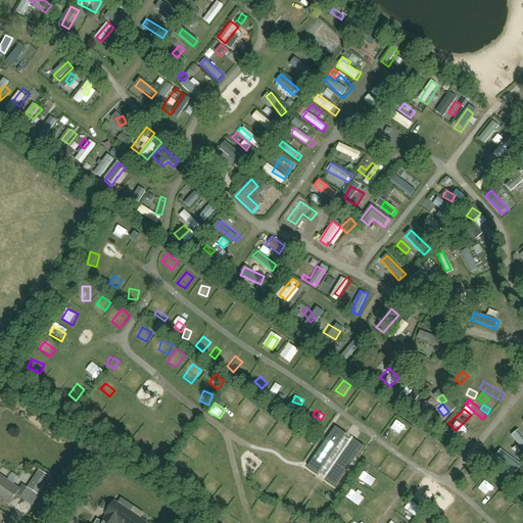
[(253,424),(264,431),(273,418),(263,411),(253,424)]
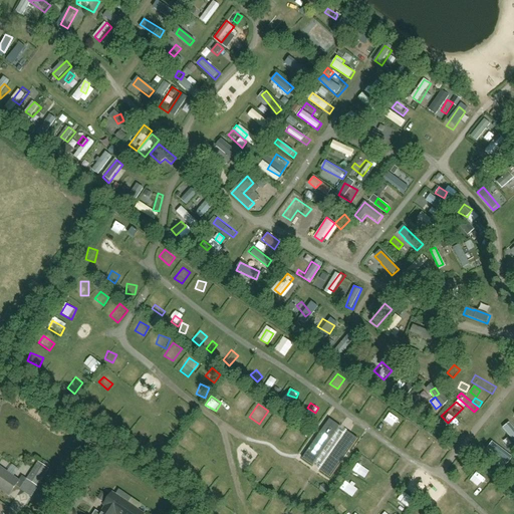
[(179,414),(189,418),(192,410),(183,406),(179,414)]
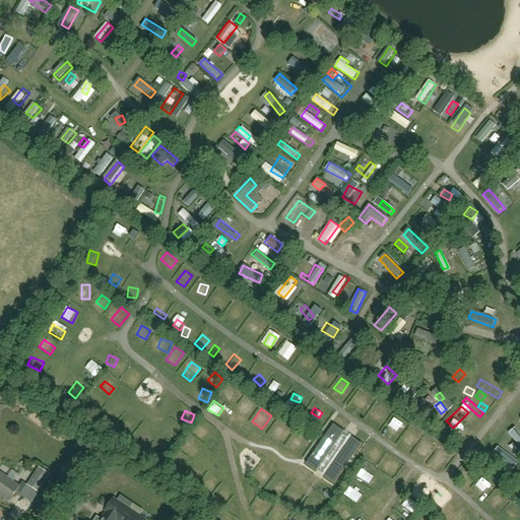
[(130,433),(135,427),(124,416),(119,423),(130,433)]
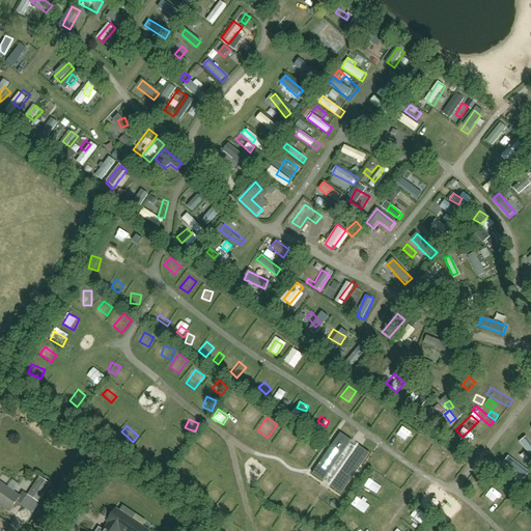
[(280,438),(286,444),(294,436),(286,430),(280,438)]
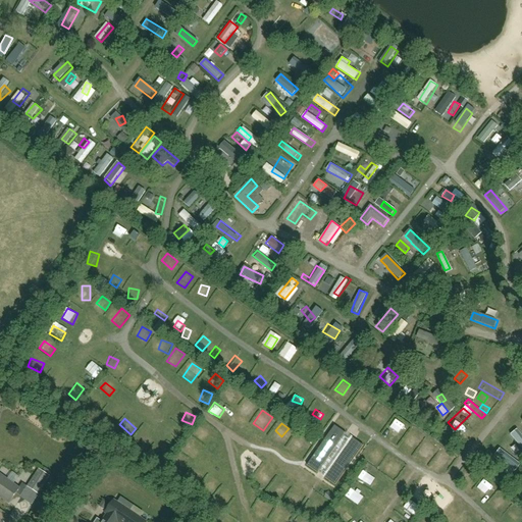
[(207,441),(213,433),(200,424),(194,432),(207,441)]
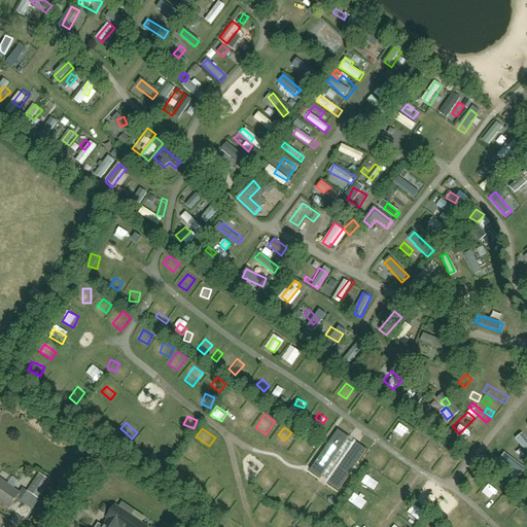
[(175,441),(181,433),(176,429),(170,436),(175,441)]
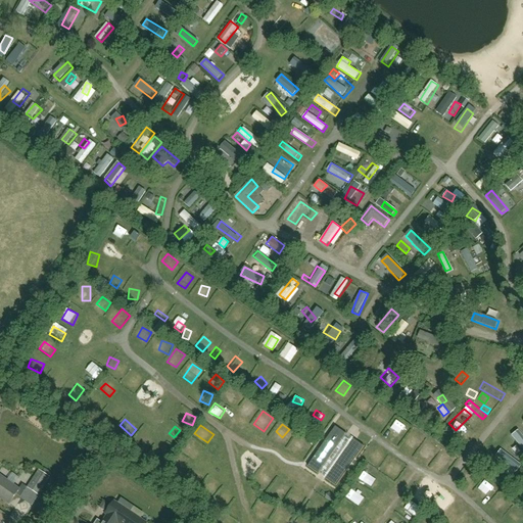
[(319,474),(333,454),(340,443),(346,434),(335,426),(329,435),(322,446),(307,466),(319,474)]
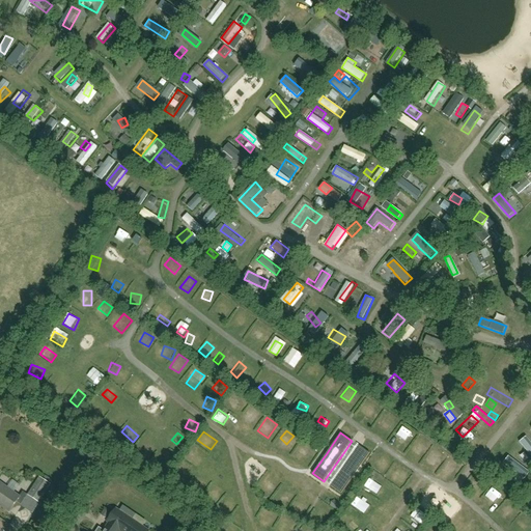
[(185,436),(177,445),(183,449),(189,440),(185,436)]
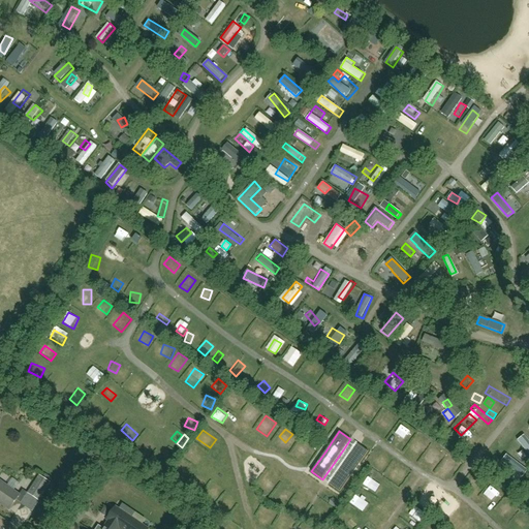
[(419,434),(414,444),(425,449),(430,440),(419,434)]
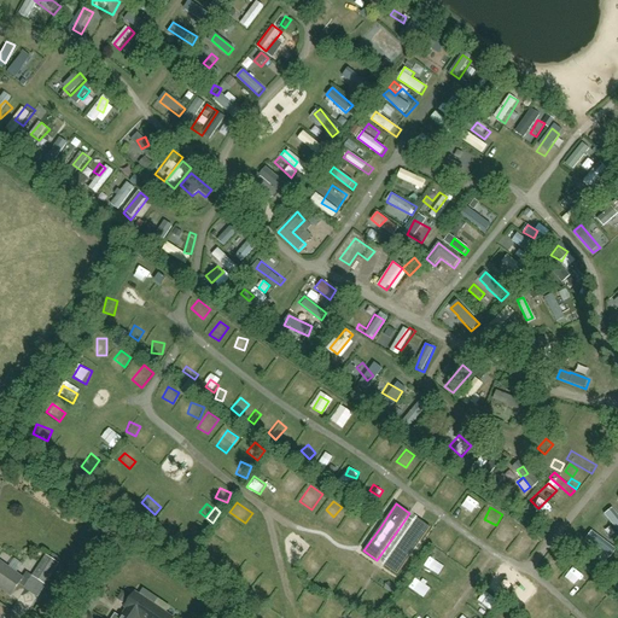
[(180,529),(186,522),(172,511),(167,518),(180,529)]
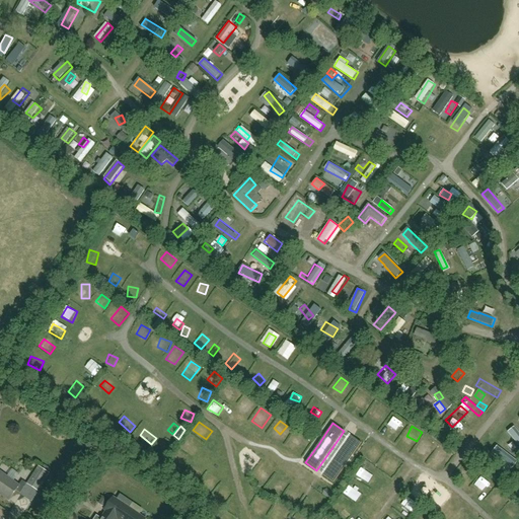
[(291,440),(299,446),(305,437),(296,431),(291,440)]
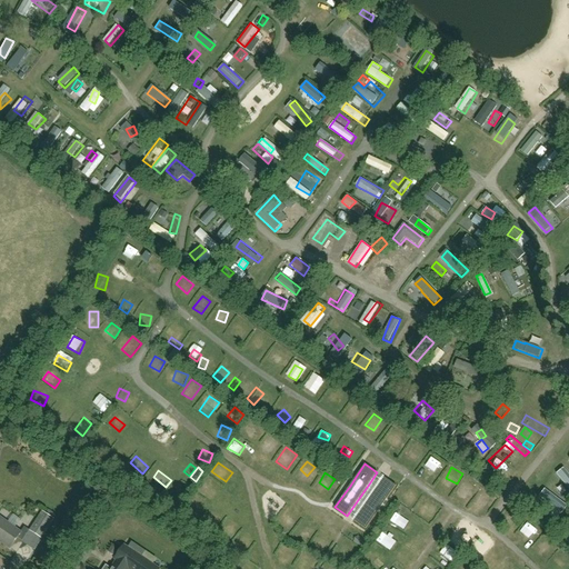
[(381,481),(353,521),(366,529),(397,486),(385,477),(381,481)]
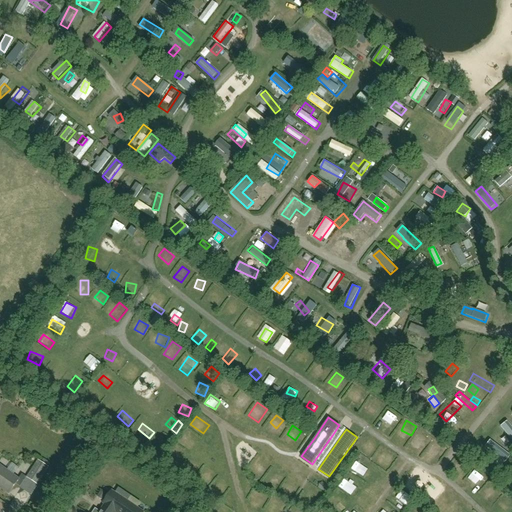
[(185,446),(192,438),(183,432),(177,440),(185,446)]
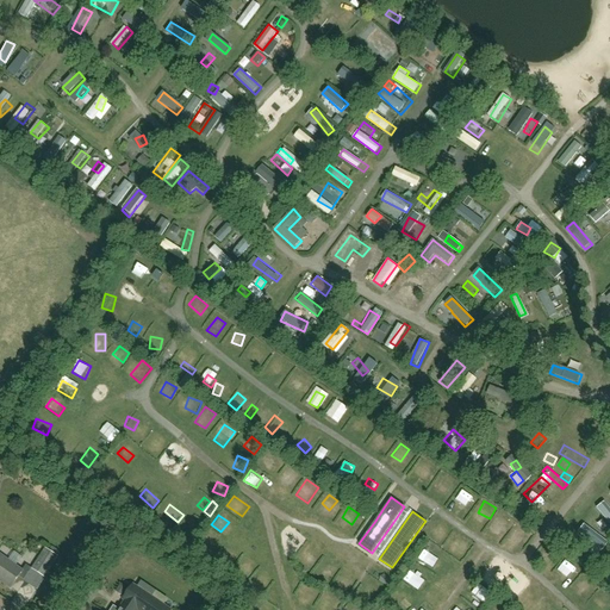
[(609,543),(609,523),(601,518),(599,523),(601,524),(595,535),(609,543)]
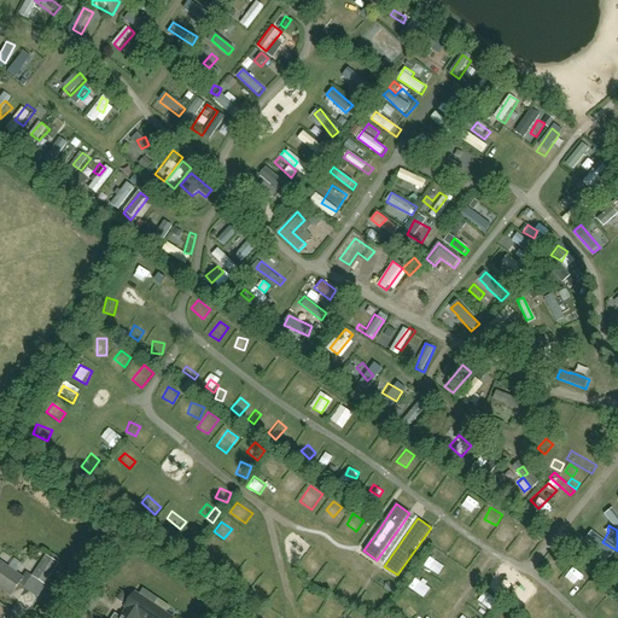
[(526,534),(523,540),(535,548),(538,542),(526,534)]
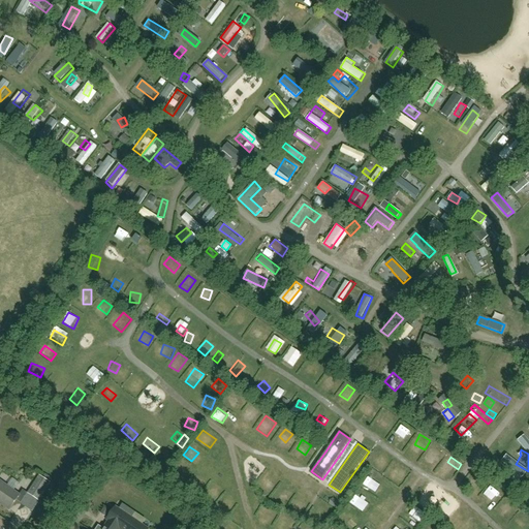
[(39,501),(51,484),(39,476),(28,494),(39,501)]
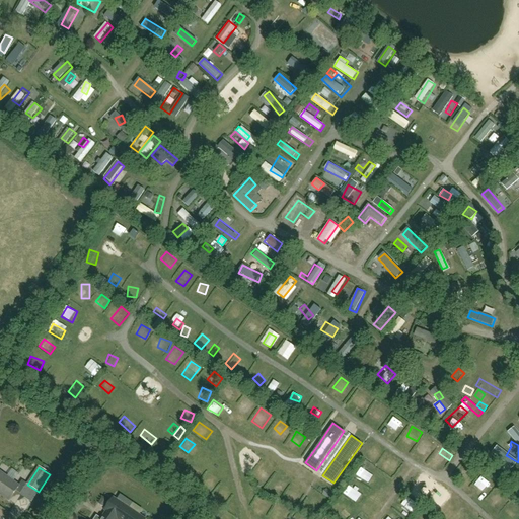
[(192,475),(200,479),(204,470),(195,467),(192,475)]
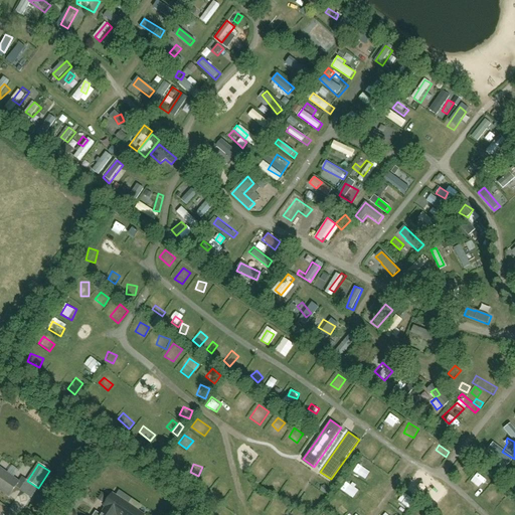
[(471,468),(461,472),(465,482),(475,478),(471,468)]
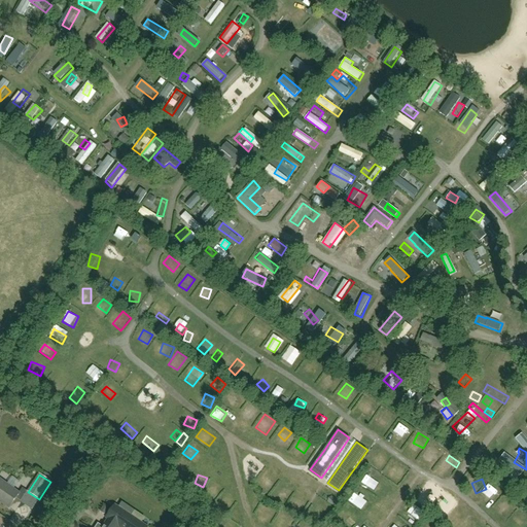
[(0,480),(0,501),(9,508),(11,505),(18,510),(22,502),(25,497),(20,494),(20,493),(0,480)]
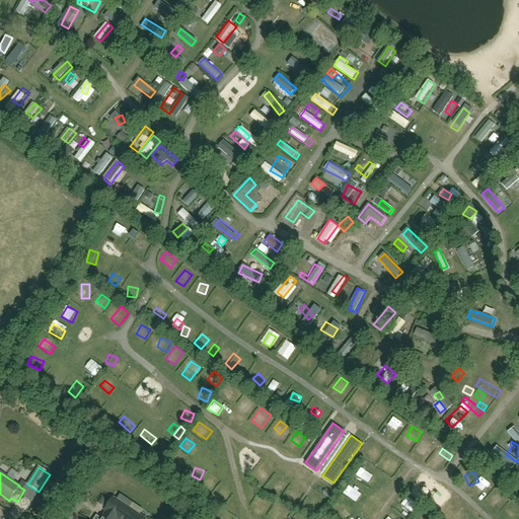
[(214,490),(219,480),(208,475),(204,485),(214,490)]
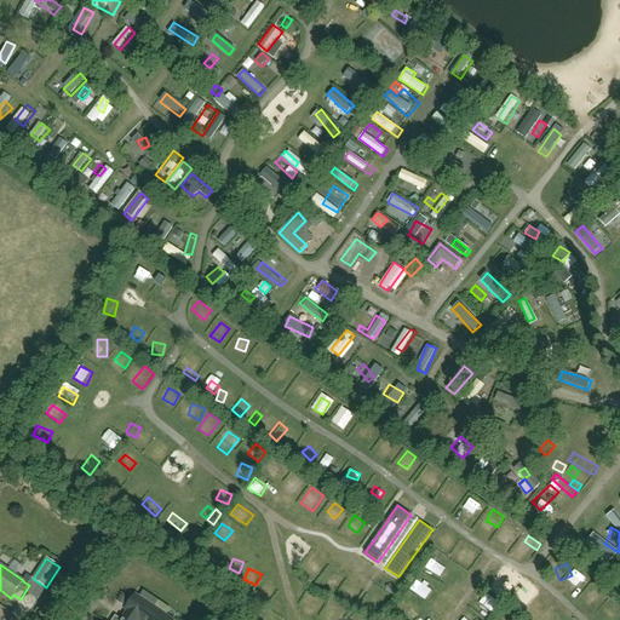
[(306,568),(303,573),(314,580),(317,575),(306,568)]
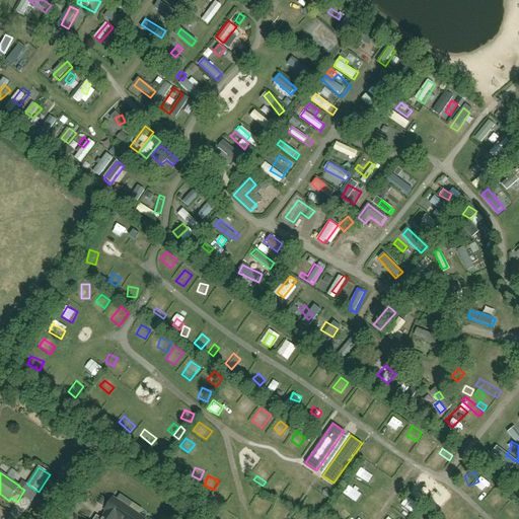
[(280,479),(272,492),(280,497),(287,485),(280,479)]
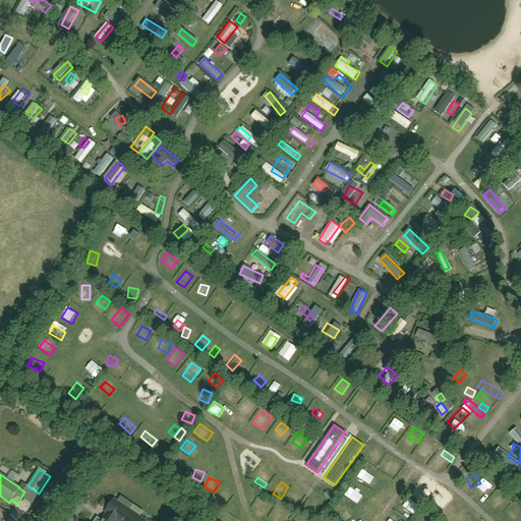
[(351,485),(347,494),(355,499),(360,491),(351,485)]
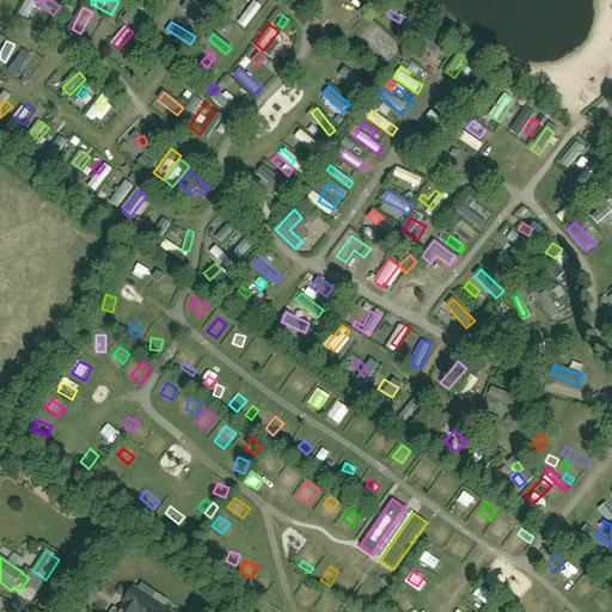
[(579,570),(567,582),(575,591),(587,577),(579,570)]
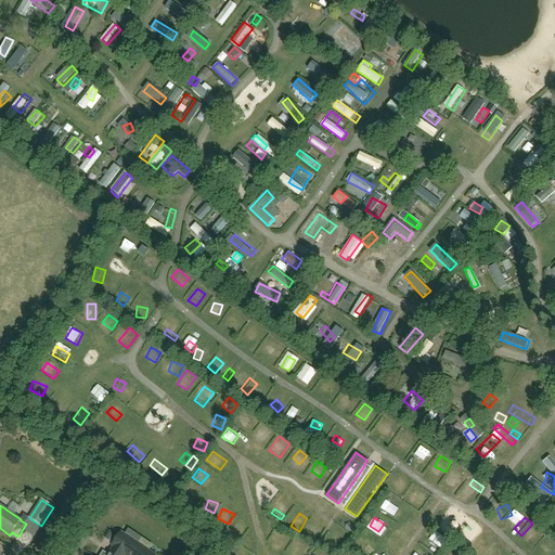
[(392,519),(382,534),(390,541),(401,526),(392,519)]
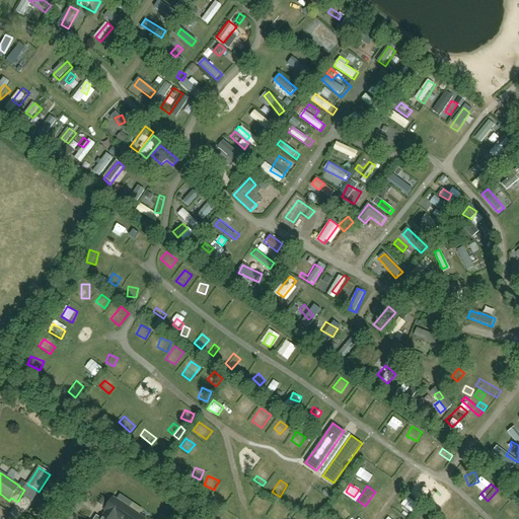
[(255,505),(265,508),(269,499),(258,496),(255,505)]
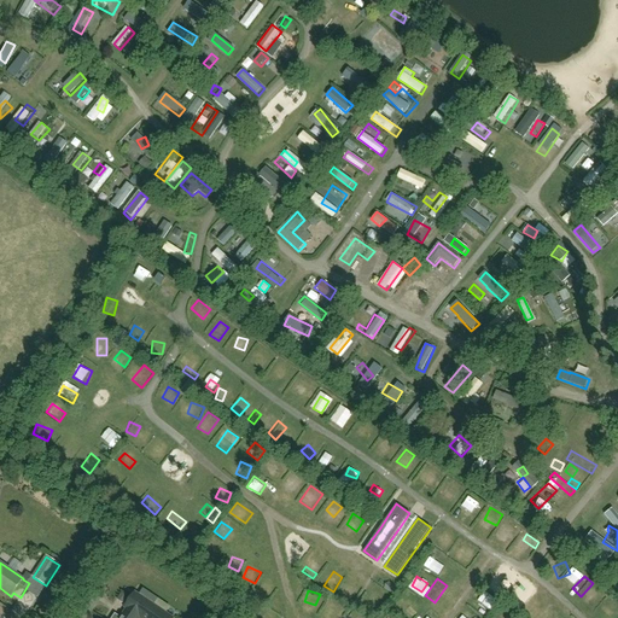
[(608,604),(610,606),(613,602),(604,590),(594,599),(602,608),(608,604)]
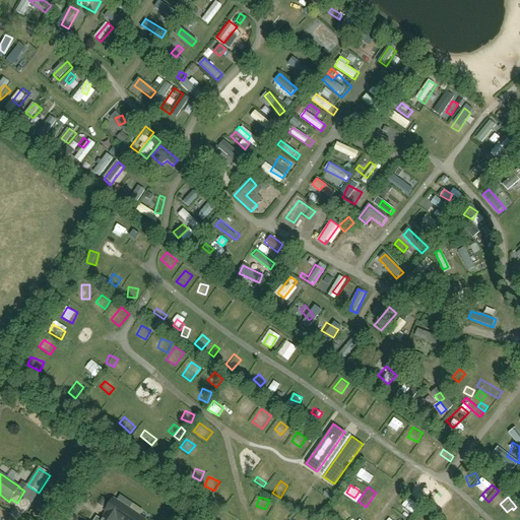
[(145,519),(139,516),(130,509),(114,499),(105,512),(107,513),(102,519),(96,517),(94,519),(145,519)]
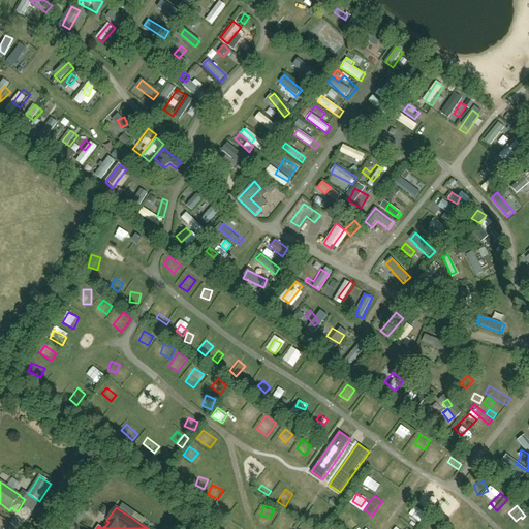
[(329,509),(323,517),(329,520),(333,512),(329,509)]
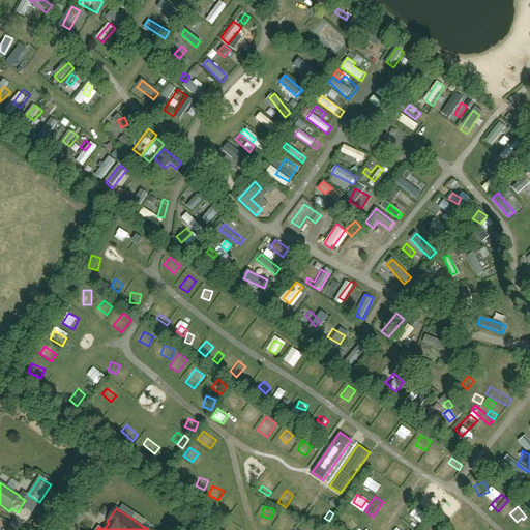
[(350,528),(355,520),(345,512),(340,521),(350,528)]
